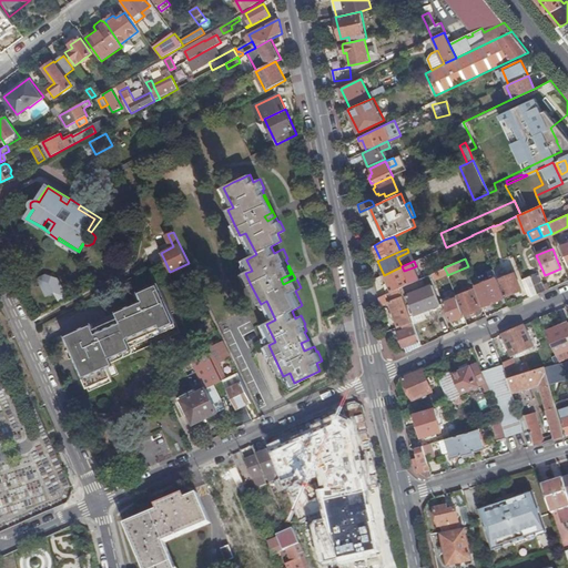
[(404,271),(402,266),(384,275),(387,283),(384,285),(387,293),(391,292),(391,291),(399,287),(401,287),(409,283),(404,271)]
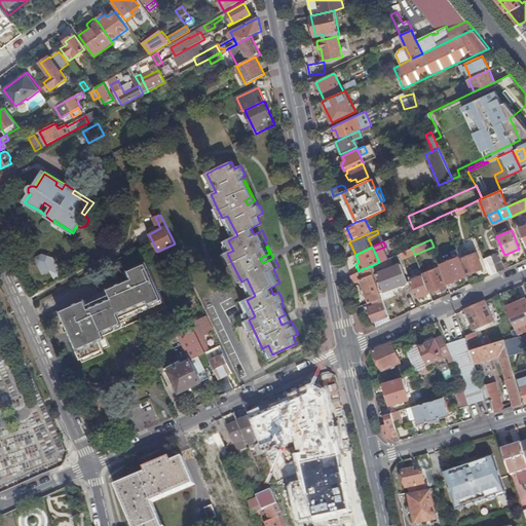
[(402,258),(414,253),(411,248),(400,253),(402,258)]
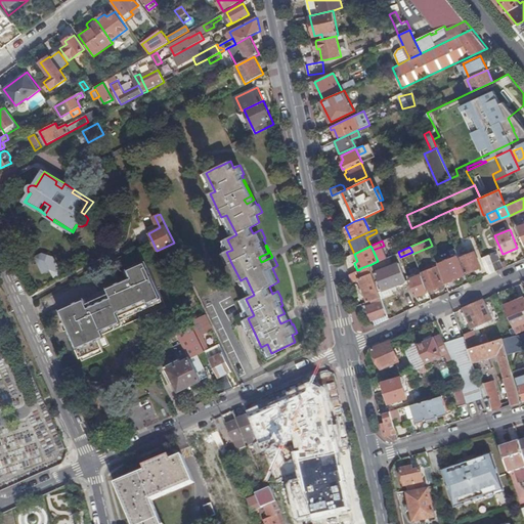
[(463,286),(469,282),(465,273),(460,258),(455,249),(450,251),(452,257),(438,263),(444,281),(460,276),(463,286)]
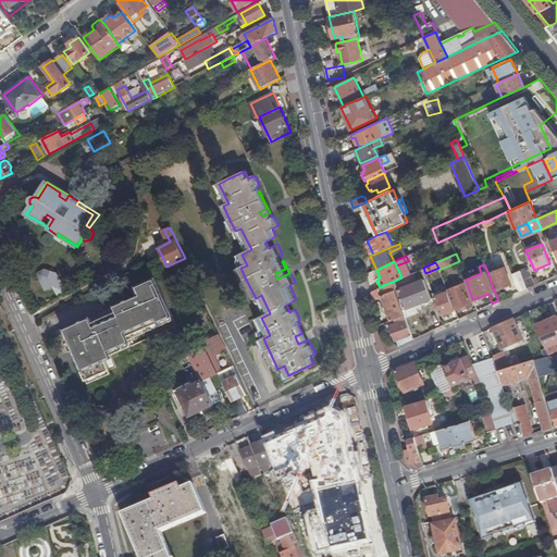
[(489,274),(494,291),(511,284),(505,268),(504,268),(503,264),(497,267),(498,270),(489,274)]
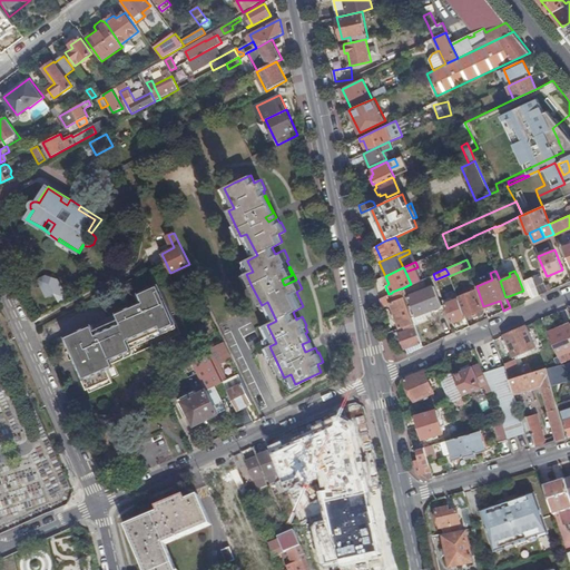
[(531,298),(547,291),(544,285),(540,273),(523,279),(531,298)]
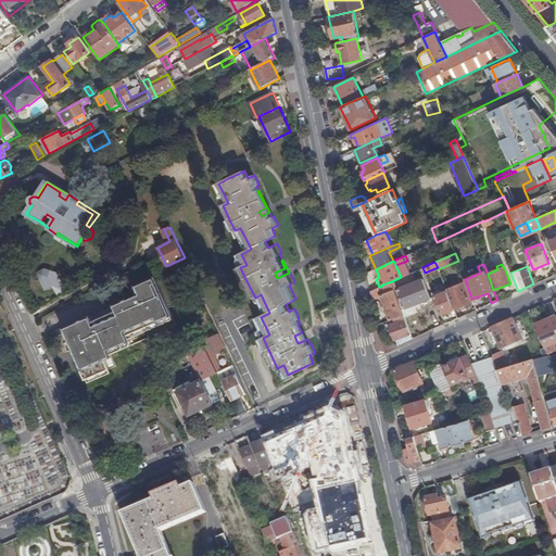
[(45,286),(59,278),(55,273),(49,276),(45,269),(38,273),(45,286)]
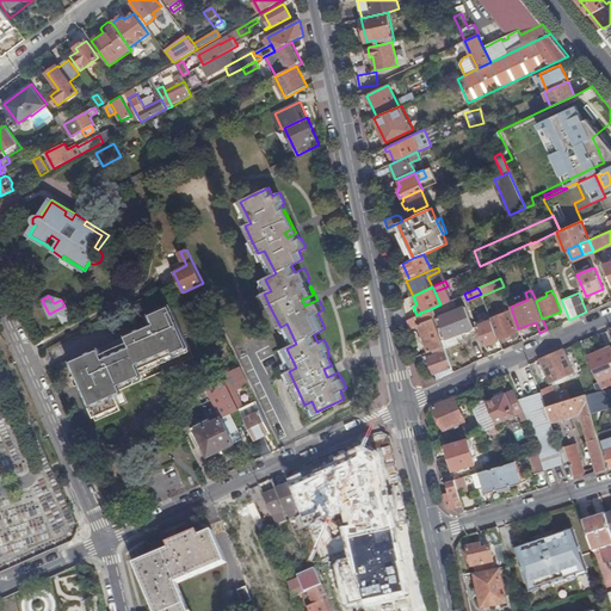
[(125,335),(127,335),(129,341),(102,353),(99,347),(69,360),(94,417),(121,405),(116,395),(123,392),(121,386),(143,375),(141,369),(189,347),(171,304),(149,314),(154,323),(125,335)]
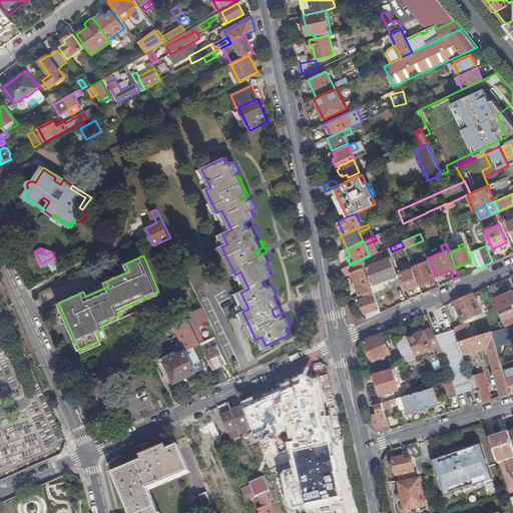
[(59,267),(54,257),(41,264),(43,268),(49,264),(53,271),(59,267)]
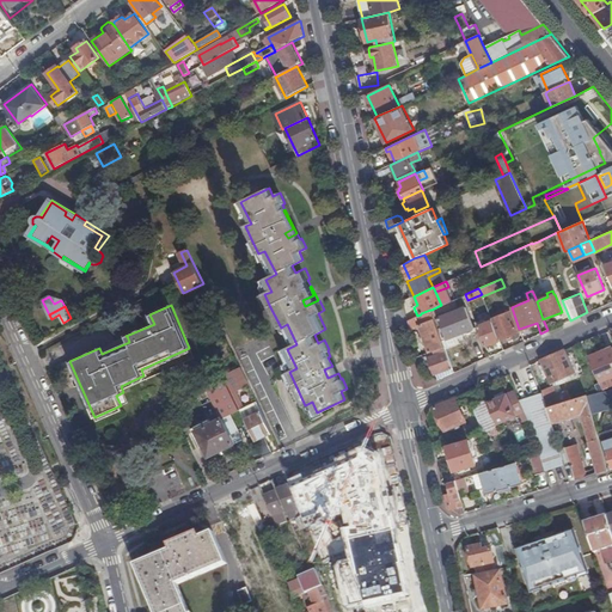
[(418,325),(429,353),(440,349),(445,347),(432,310),(430,310),(421,313),(421,314),(417,316),(407,320),(409,330),(418,325)]
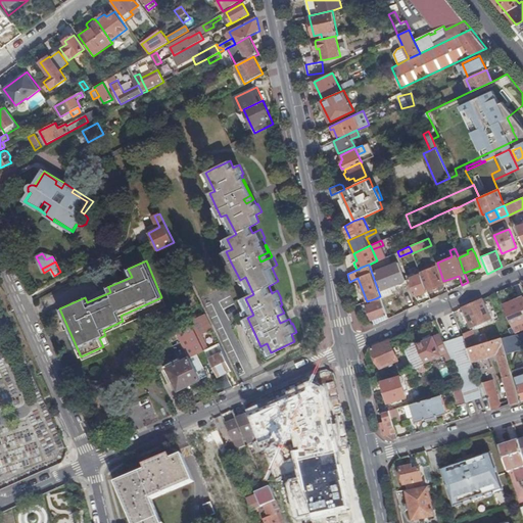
[(387,267),(374,272),(381,289),(405,280),(399,266),(388,269),(387,267)]
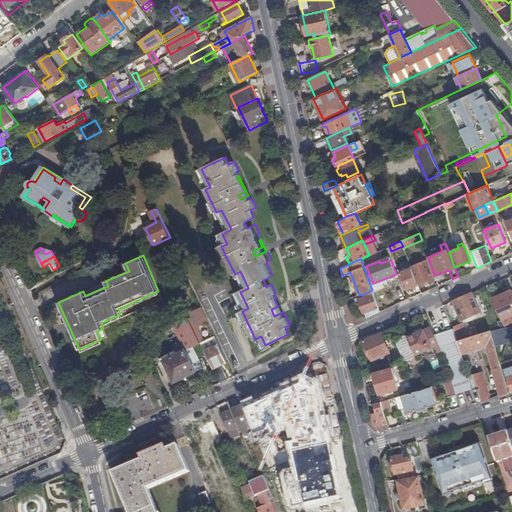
[(411,268),(418,284),(423,282),(424,285),(428,283),(428,281),(433,278),(427,262),(423,263),(422,261),(418,263),(419,265),(414,267),(412,264),(410,265),(411,268)]
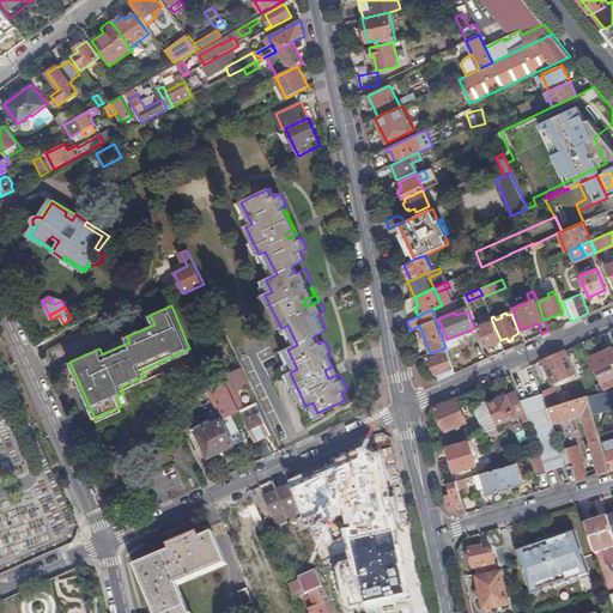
[(486,346),(501,340),(492,321),(478,326),(486,346)]
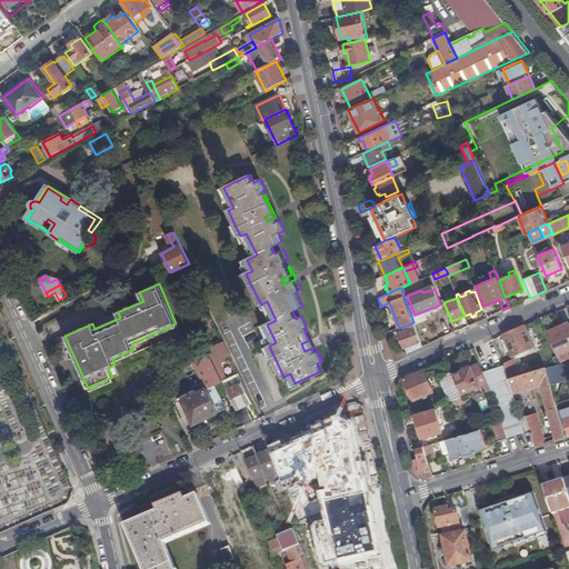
[(120,318),(118,312),(92,323),(95,329),(120,318)]
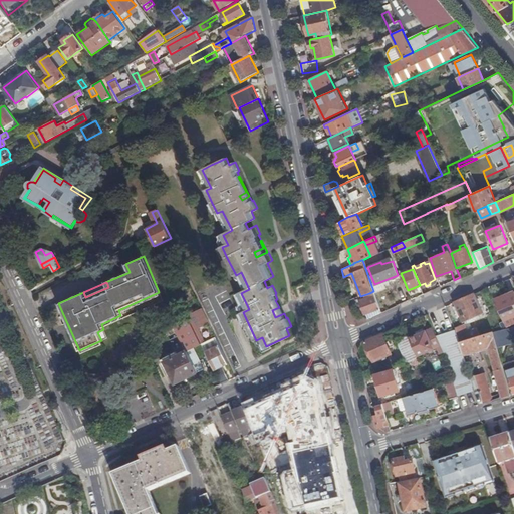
[(365,313),(379,308),(373,291),(369,293),(370,296),(360,299),(365,313)]
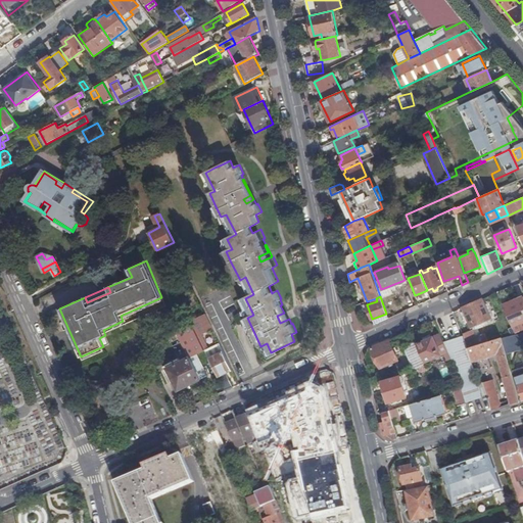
[(522,296),(504,305),(515,332),(522,328),(522,311),(522,307),(522,296)]
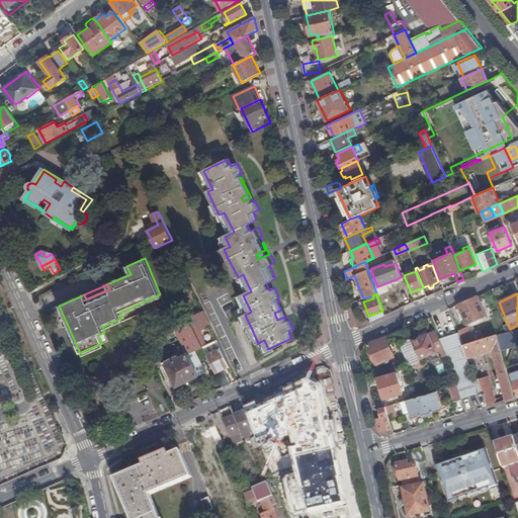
[(487,316),(478,295),(457,305),(459,308),(464,319),(466,325),(467,325),(468,325),(469,325),(469,324),(487,316)]
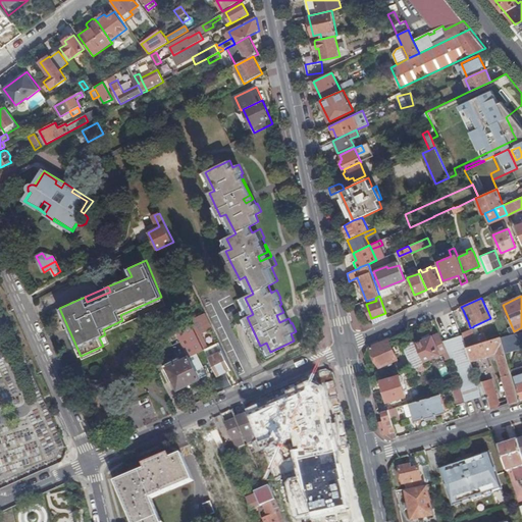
[(279,322),(289,318),(281,304),(279,305),(283,312),(276,315),(279,322)]
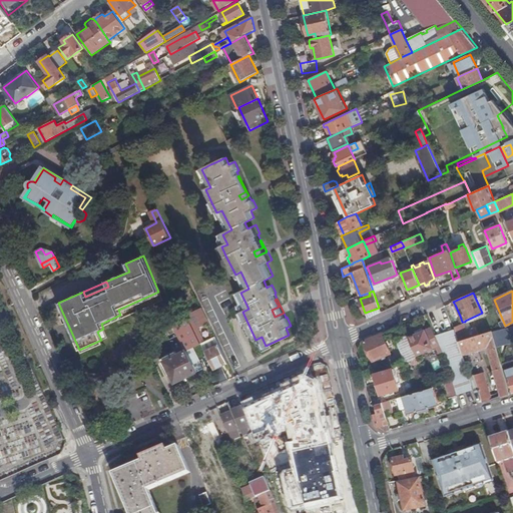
[(189,319),(196,332),(209,326),(201,309),(187,315),(189,319)]
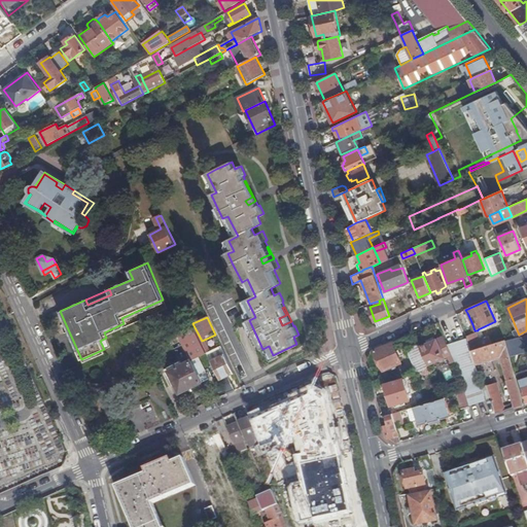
[(194,328),(179,336),(182,343),(186,341),(195,358),(200,356),(206,353),(194,328)]
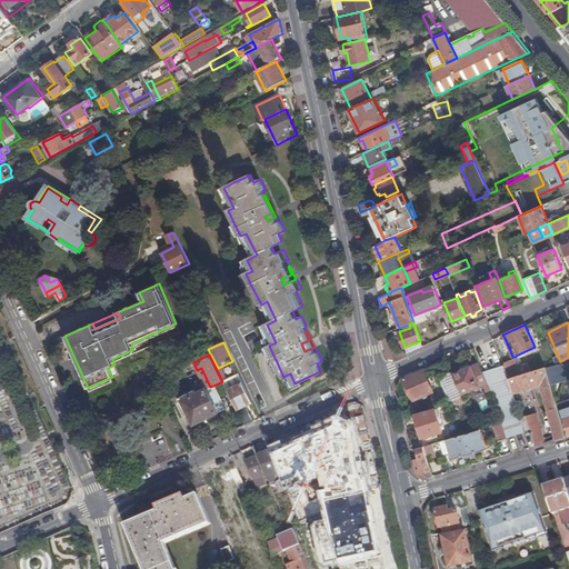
[(513,360),(503,365),(503,366),(508,379),(529,372),(527,365),(517,368),(513,360)]
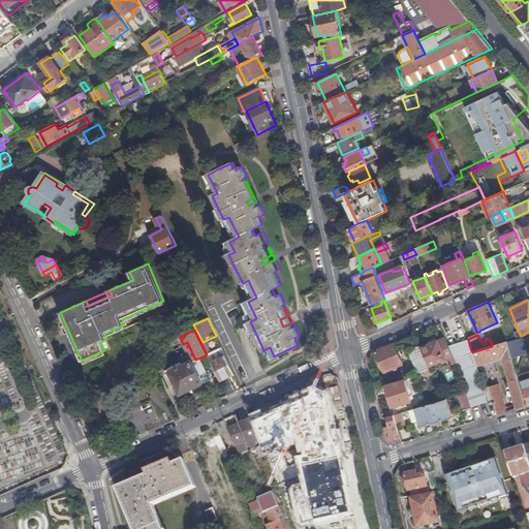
[(203,342),(208,354),(222,347),(216,336),(203,342)]
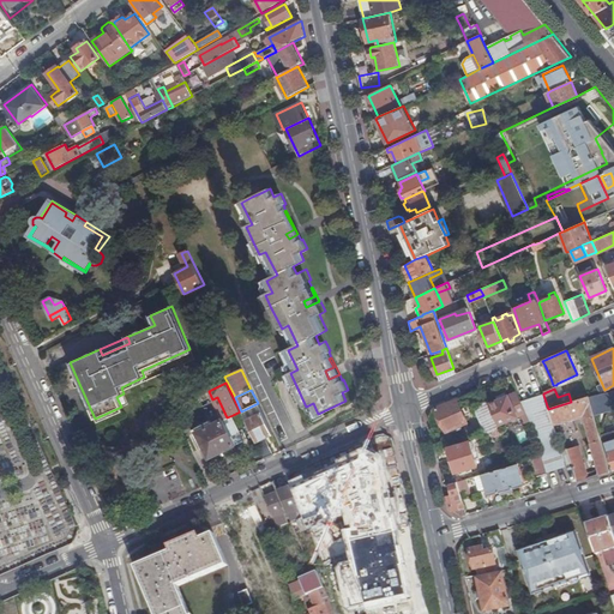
[(608,390),(605,391),(588,396),(591,409),(612,403),(612,401),(608,390)]
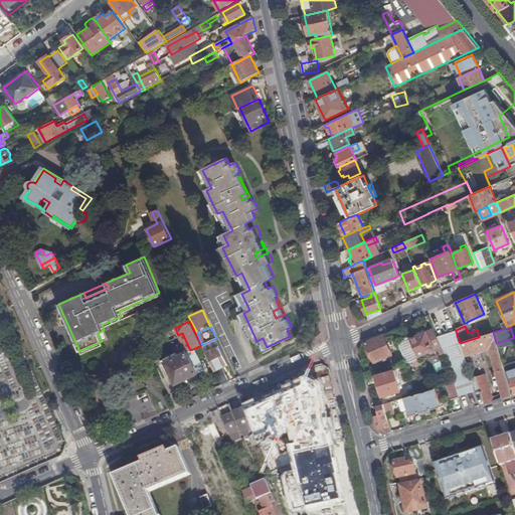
[(460,343),(456,331),(440,336),(443,344),(458,382),(472,378),(470,372),(465,356),(460,343)]
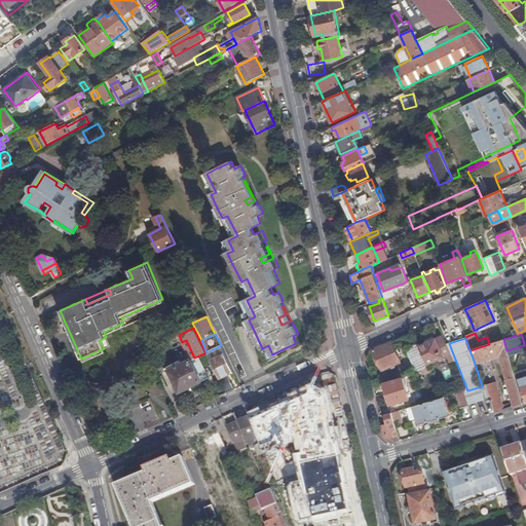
[(427,341),(419,345),(427,365),(444,357),(436,339),(427,342),(427,341)]
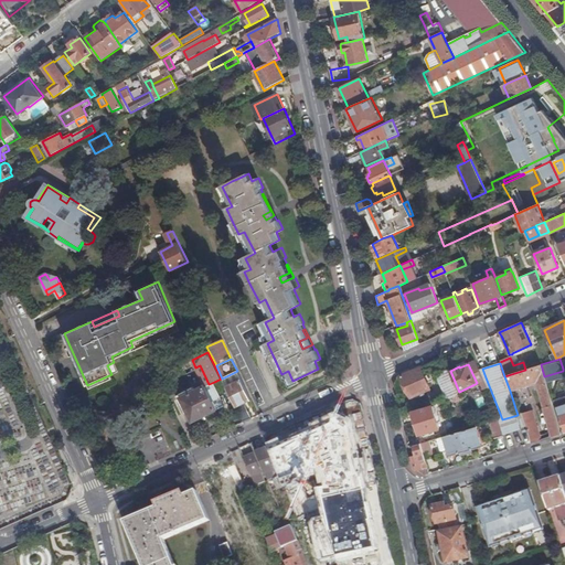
[(544,376),(541,364),(525,370),(504,376),(510,391),(536,383),(545,412),(552,434),(550,436),(550,437),(562,434),(553,406),(553,404),(544,376)]
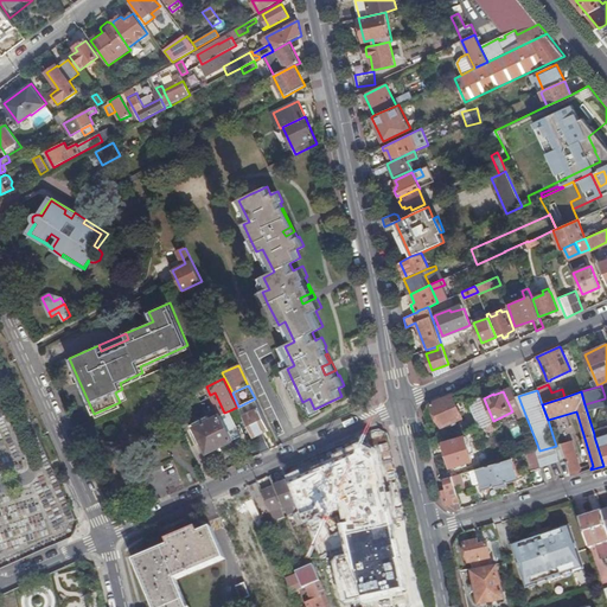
[(462,417),(452,395),(432,403),(441,427),(462,417)]
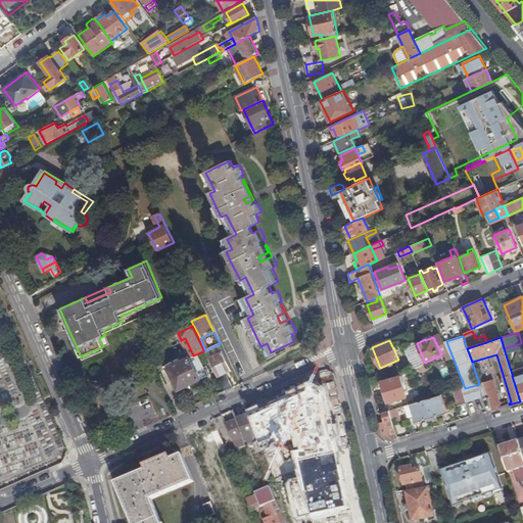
[(417,343),(416,341),(405,346),(411,362),(413,366),(415,370),(426,365),(425,363),(417,343)]
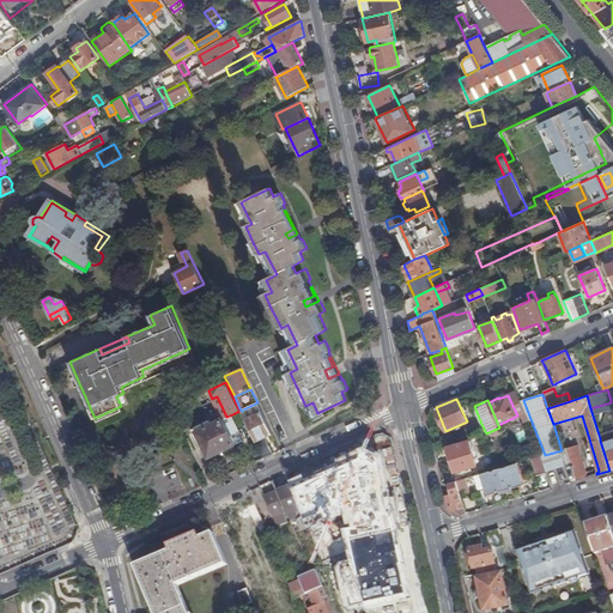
[(241,411),(265,459),(273,454),(266,437),(272,434),(258,402),(241,411)]
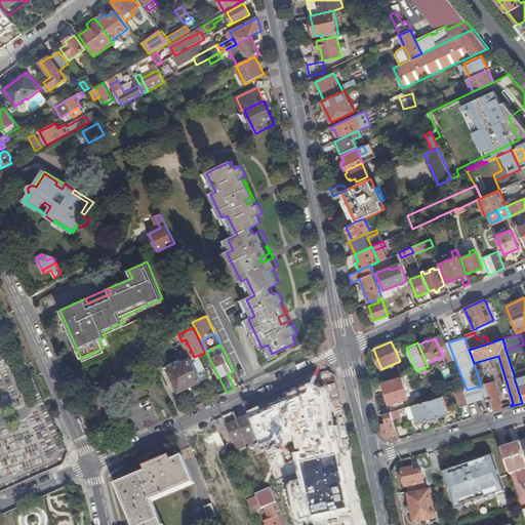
[(199,355),(194,357),(168,369),(179,392),(209,377),(199,355)]
